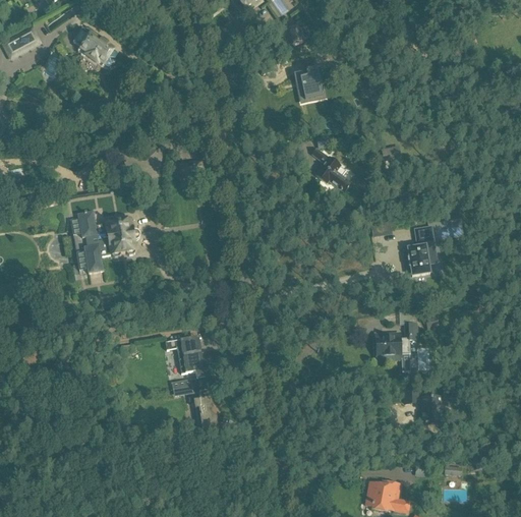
[(78,49),(79,47),(52,30),(50,30),(45,19),(32,25),(2,42),(0,43),(0,62),(10,57),(41,42),(54,34),(83,53),(78,49)]
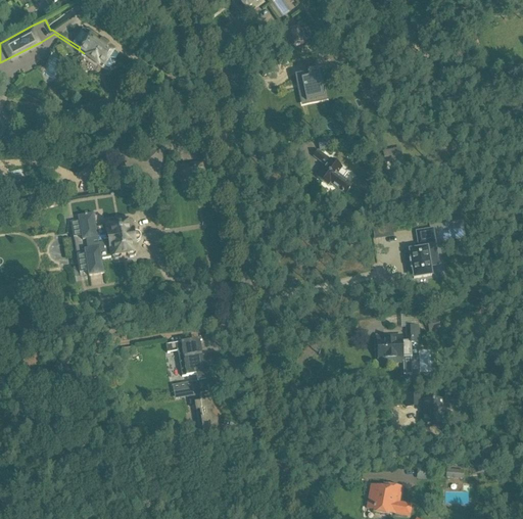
[(311,36),(307,25),(300,27),(299,26),(287,28),(290,42),(303,39),(302,38),(311,36)]
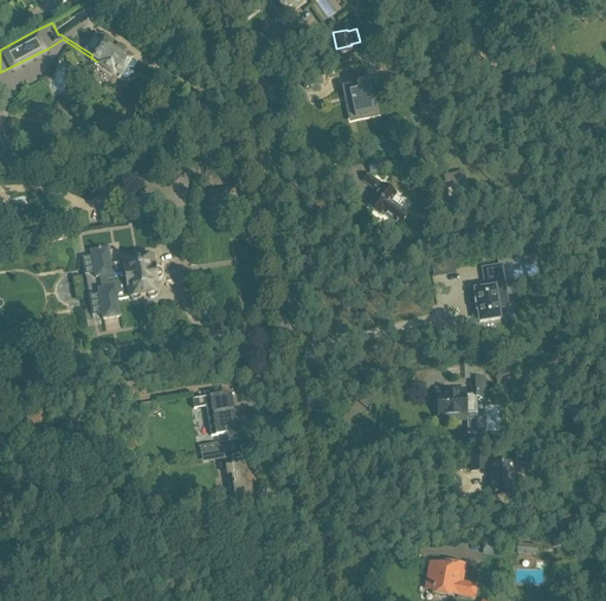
[(120,72),(127,77),(130,72),(133,71),(134,69),(134,66),(137,60),(133,57),(131,53),(95,30),(85,46),(94,52),(92,55),(91,57),(97,62),(98,62),(114,72),(116,70),(120,72)]
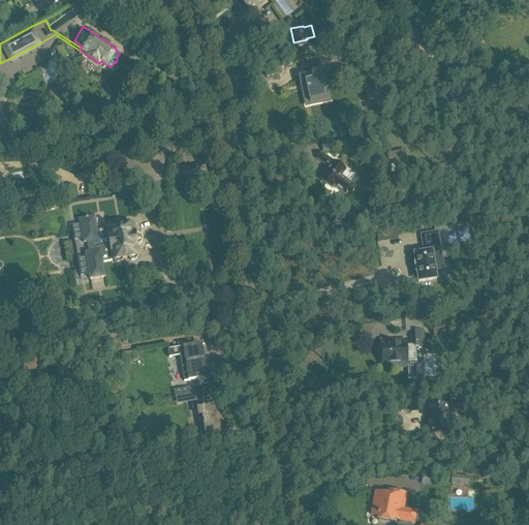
[(268,72),(281,67),(279,61),(280,60),(279,56),(273,58),(274,62),(266,65),(268,72)]
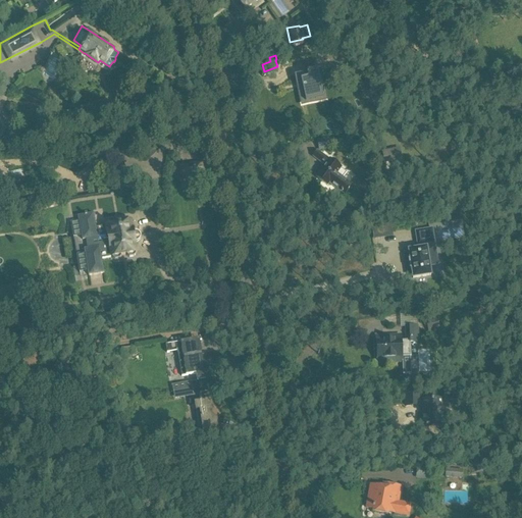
[(296,79),(301,103),(324,98),(318,66),(294,71),(296,79)]
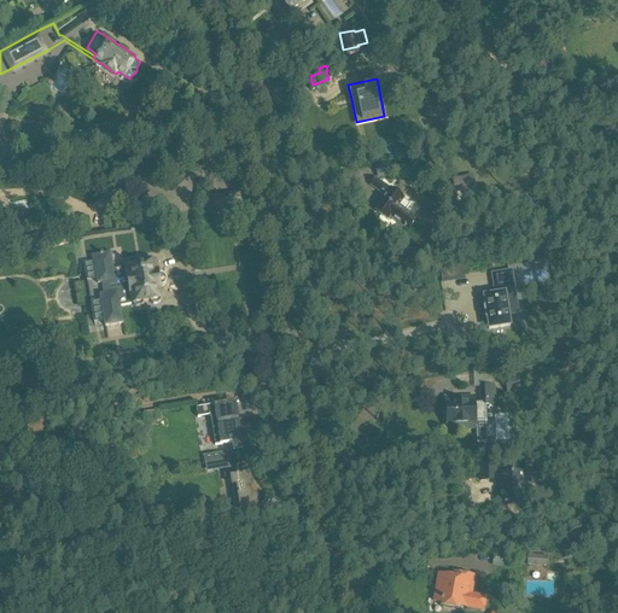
[(595,134),(617,129),(614,120),(593,124),(595,134)]
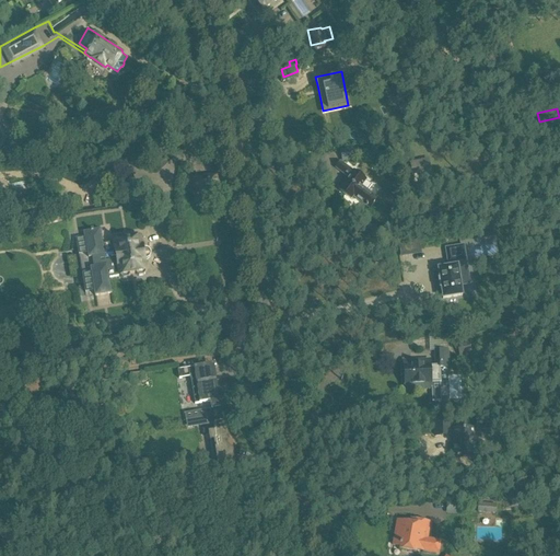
[(356,154),(369,152),(366,143),(354,146),(356,154)]
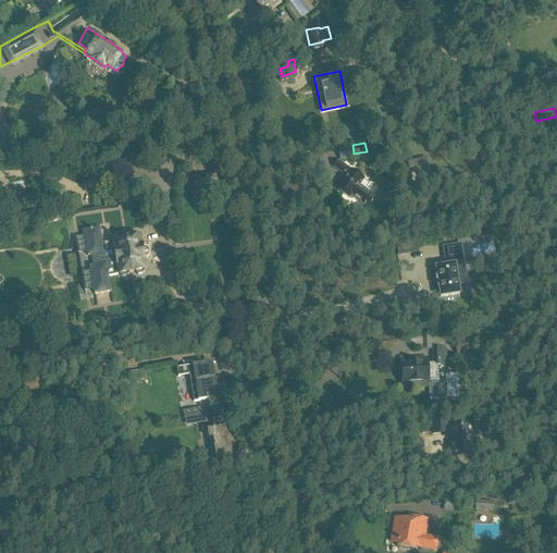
[(407,158),(410,171),(430,167),(426,154),(407,158)]
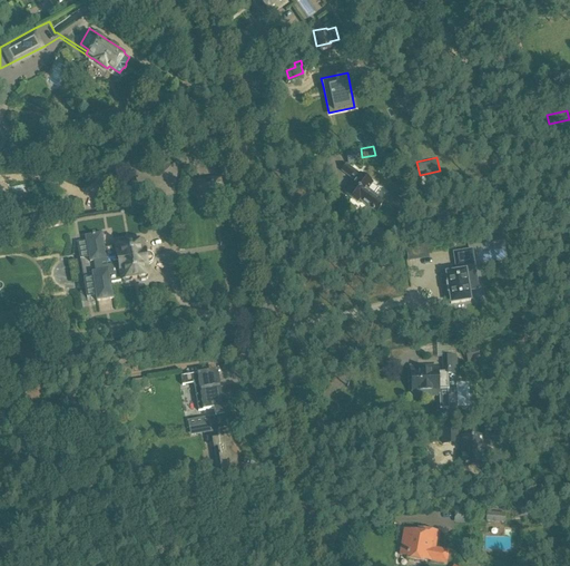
[(383,198),(373,192),(377,185),(346,160),(341,167),(355,177),(345,189),(357,198),(360,196),(375,208),(383,198)]
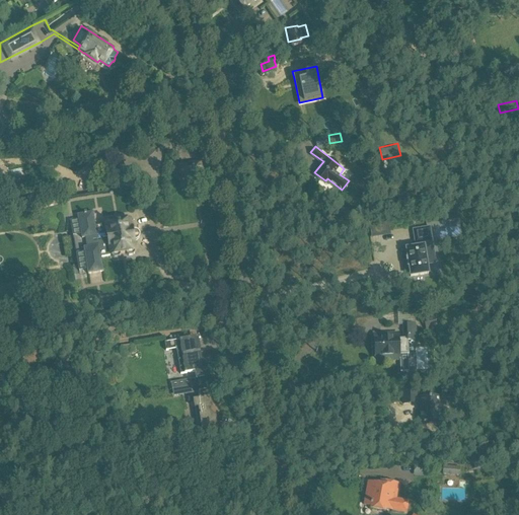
[(182,174),(202,171),(200,159),(180,162),(182,174)]
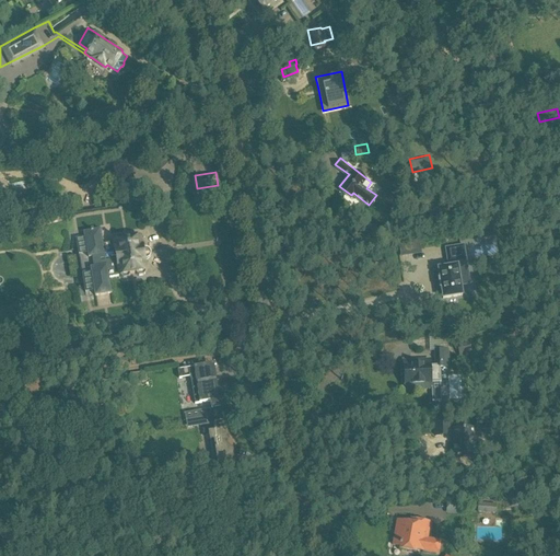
[(115,240),(103,241),(100,226),(84,229),(84,233),(76,235),(85,290),(94,288),(95,293),(112,290),(109,275),(120,273),(120,274),(123,276),(128,275),(130,273),(129,270),(136,270),(136,271),(139,273),(143,271),(146,269),(144,268),(147,268),(144,256),(146,256),(147,256),(148,256),(149,255),(149,254),(150,253),(151,252),(151,251),(151,250),(150,248),(150,247),(149,247),(149,246),(148,245),(147,245),(146,244),(144,244),(143,245),(142,245),(140,234),(139,234),(139,233),(137,231),(131,232),(129,234),(130,236),(124,238),(124,236),(120,234),(116,235),(114,238),(115,240)]
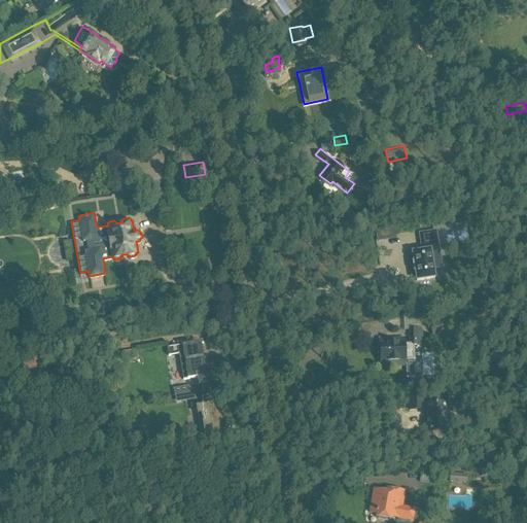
[(440,251),(436,228),(420,231),(422,244),(424,244),(425,248),(412,250),(414,260),(413,260),(414,268),(415,268),(417,279),(435,276),(431,252),(440,251)]
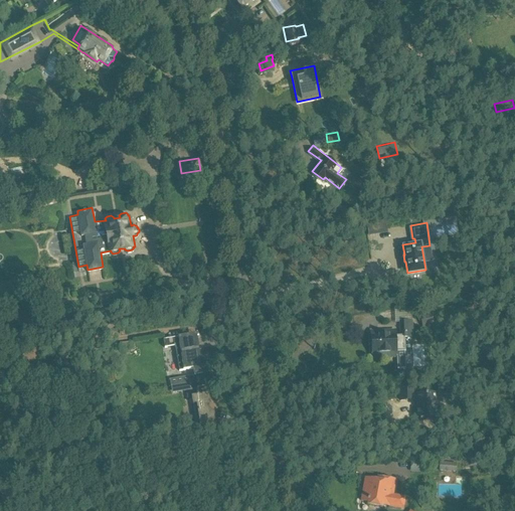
[(411,319),(410,304),(394,306),(395,320),(400,320),(400,333),(396,333),(396,327),(384,327),(384,329),(371,329),(372,355),(396,353),(396,358),(400,357),(400,361),(404,361),(404,349),(405,349),(404,335),(412,335),(411,319)]
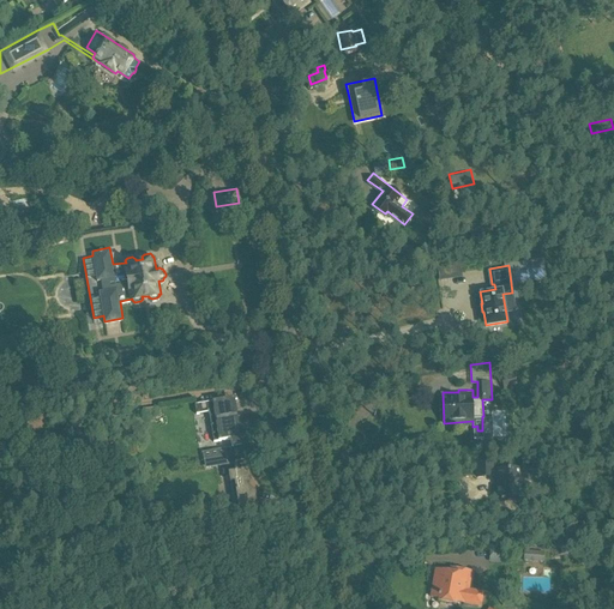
[(501,371),(504,389),(518,385),(516,368),(501,371)]
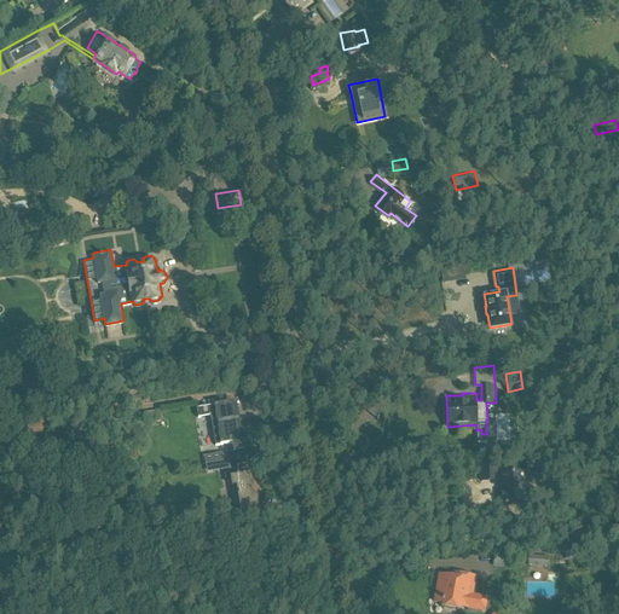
[(235,417),(231,399),(196,404),(198,415),(210,412),(215,442),(232,439),(233,447),(226,449),(227,458),(238,456),(237,447),(243,447),(239,424),(231,426),(230,418),(235,417)]
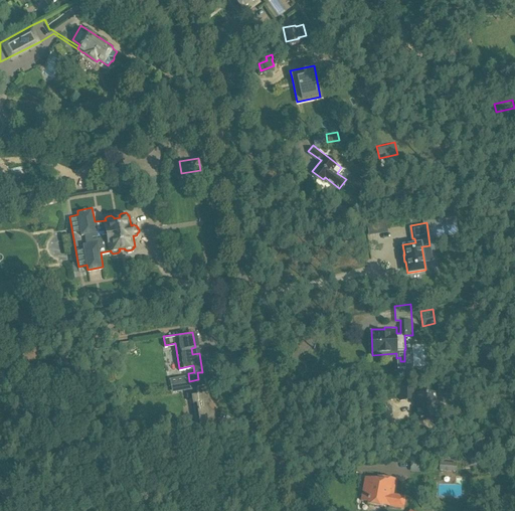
[(121,349),(134,348),(133,339),(120,341),(121,349)]
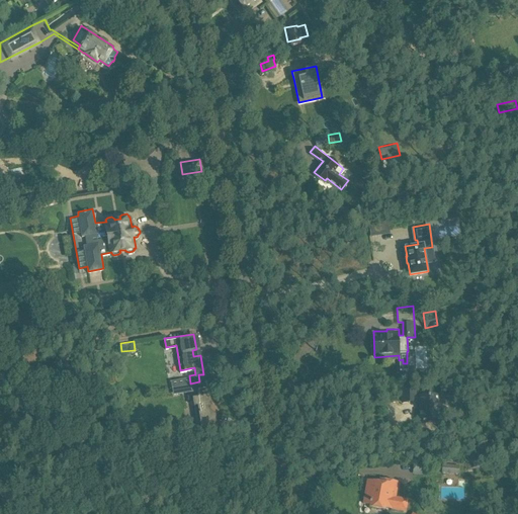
[(15,355),(21,365),(36,356),(30,346),(15,355)]
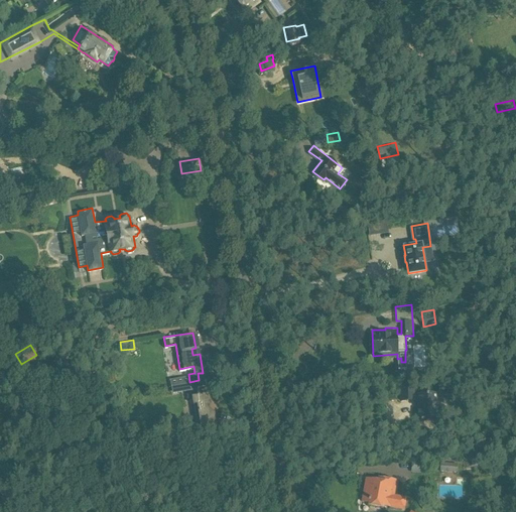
[(406,383),(406,379),(402,379),(402,383),(400,383),(400,398),(414,397),(418,397),(418,400),(420,400),(420,406),(415,406),(415,419),(423,419),(423,416),(431,416),(431,419),(439,419),(439,405),(435,405),(435,392),(418,392),(414,392),(413,383),(406,383)]
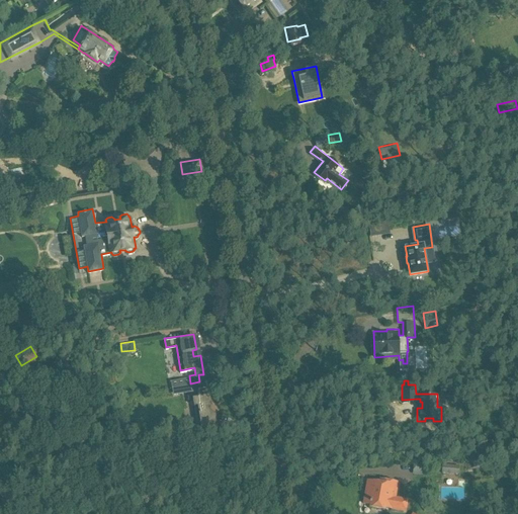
[(199,381),(190,383),(191,390),(197,389),(198,396),(192,397),(196,422),(200,422),(201,429),(217,427),(214,412),(211,412),(209,402),(210,402),(207,387),(200,388),(199,381)]
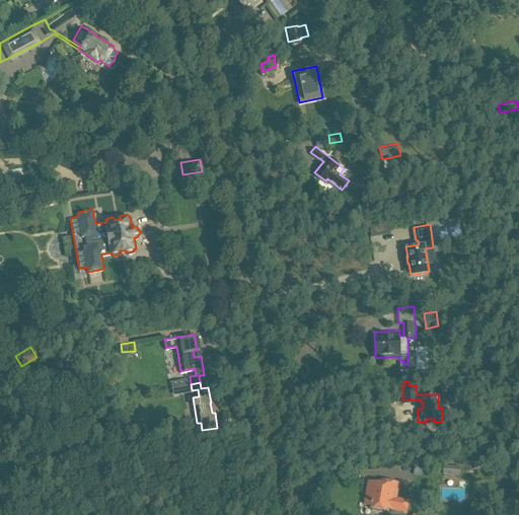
[(367,479),(363,502),(370,504),(369,506),(385,509),(386,507),(408,510),(410,498),(397,495),(399,480),(380,476),(379,481),(367,479)]
